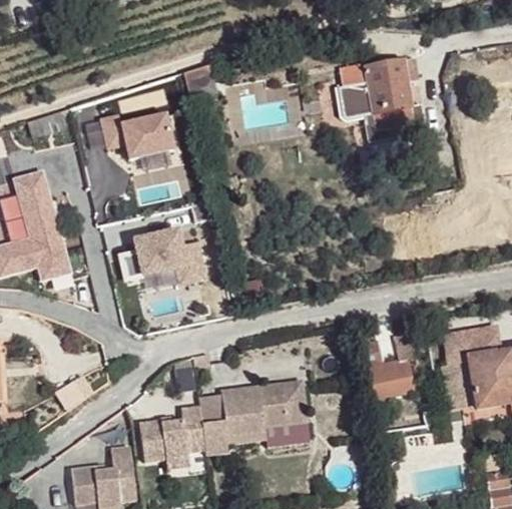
[(391,49),(400,48),(399,38),(389,39),(391,49)]
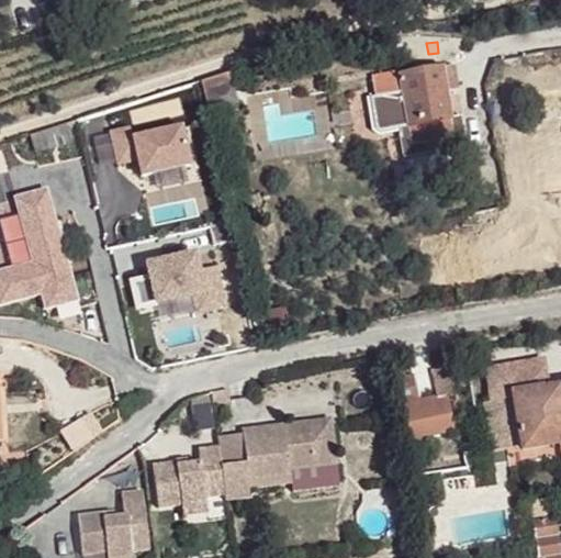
[(452,66),(374,80),(383,129),(410,124),(449,118),(445,90),(457,88),(452,66)]
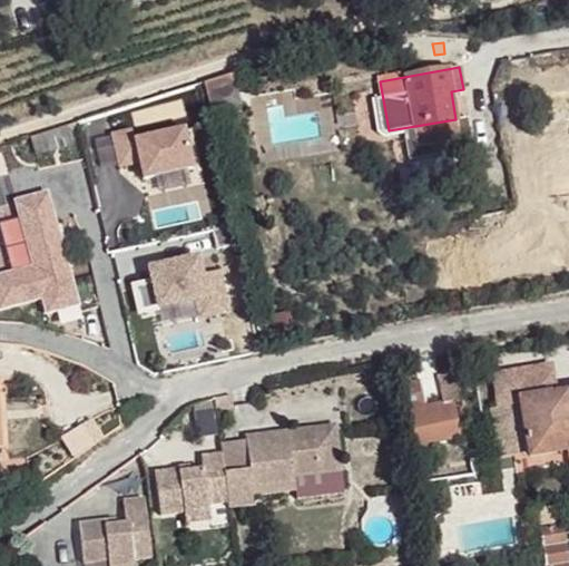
[(236,68),(204,79),(207,90),(239,80),(236,68)]
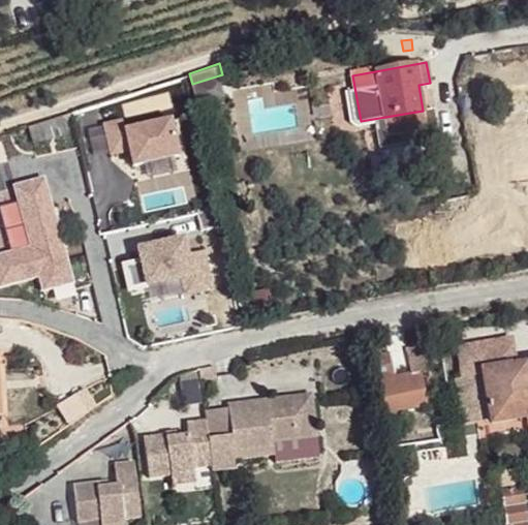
[(423,111),(385,117),(389,132),(425,126),(423,111)]
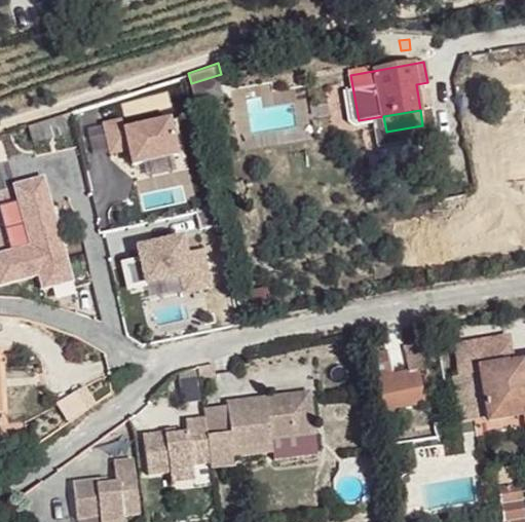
[(53,117),(29,124),(32,140),(58,135),(53,117)]
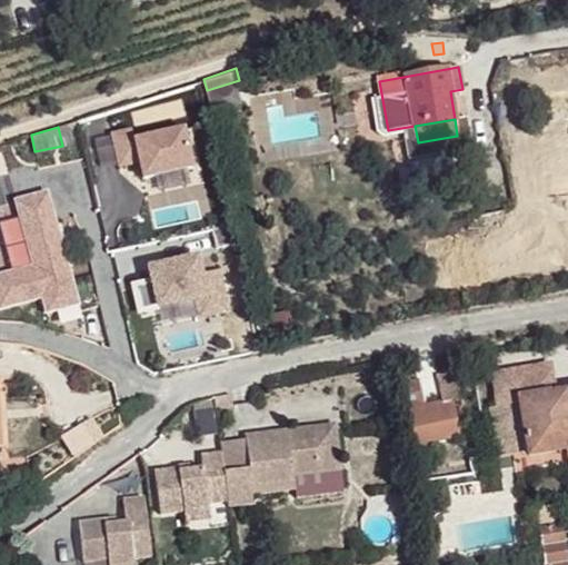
[(48,258),(19,263),(27,320),(56,317),(48,258)]
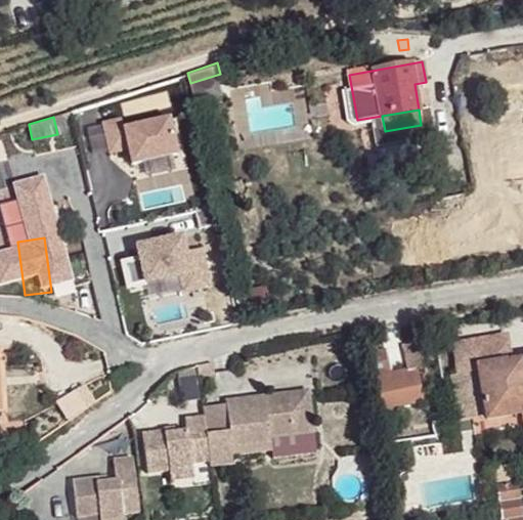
[(477,365),(508,360),(504,342),(474,347),(477,365)]
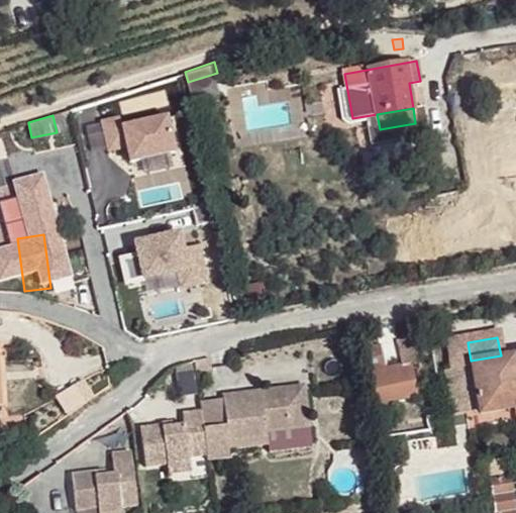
[(455,374),(472,370),(471,361),(468,342),(450,345),(455,374)]
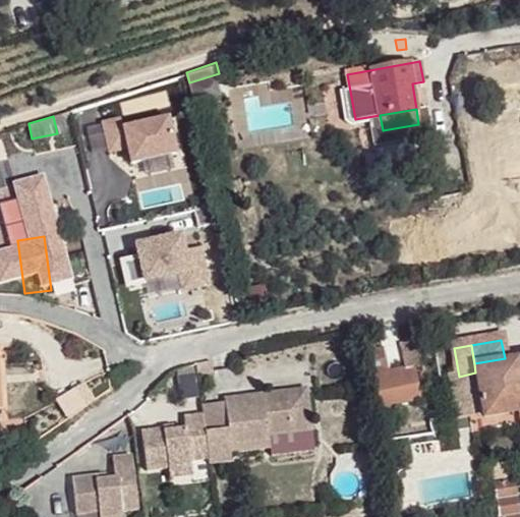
[(518,410),(519,409),(519,388),(515,357),(505,358),(474,363),(475,372),(481,415),(518,410)]
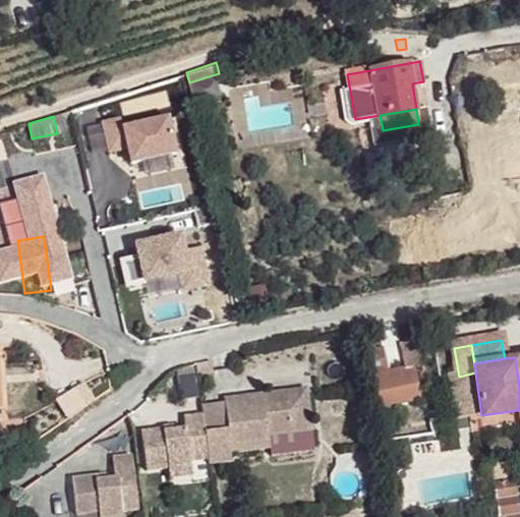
[(391,400),(417,395),(411,363),(403,364),(386,368),(371,374),(374,391),(389,389),(391,400)]
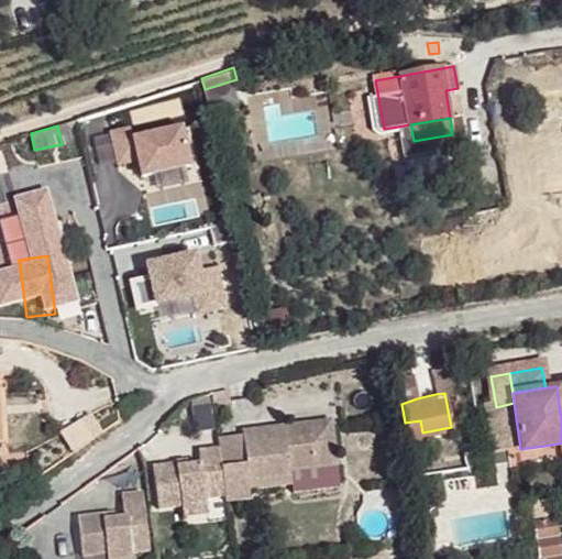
[(226,494),(227,500),(252,496),(251,488),(250,480),(291,475),(290,470),(318,467),(317,458),(339,456),(332,418),(243,429),(243,435),(246,458),(221,461),(226,494)]
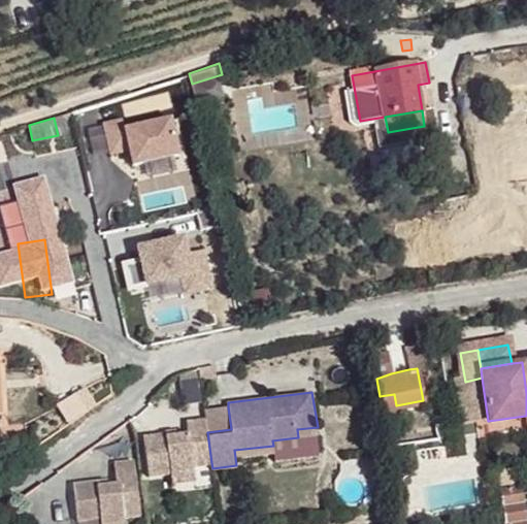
[(394,394),(380,396),(386,424),(399,421),(396,405),(394,394)]
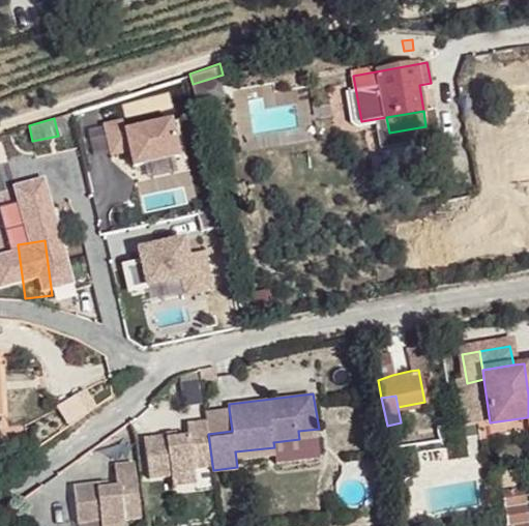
[(206,419),(208,434),(232,431),(229,409),(206,411),(206,419)]
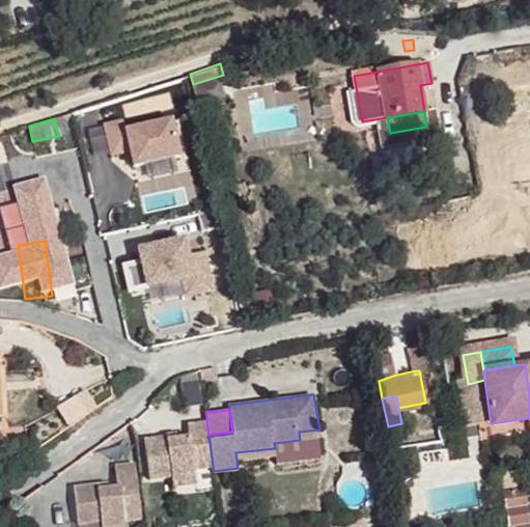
[(144,438),(150,479),(172,476),(196,473),(195,468),(213,466),(208,435),(206,420),(188,422),(190,435),(167,438),(166,435),(144,438)]
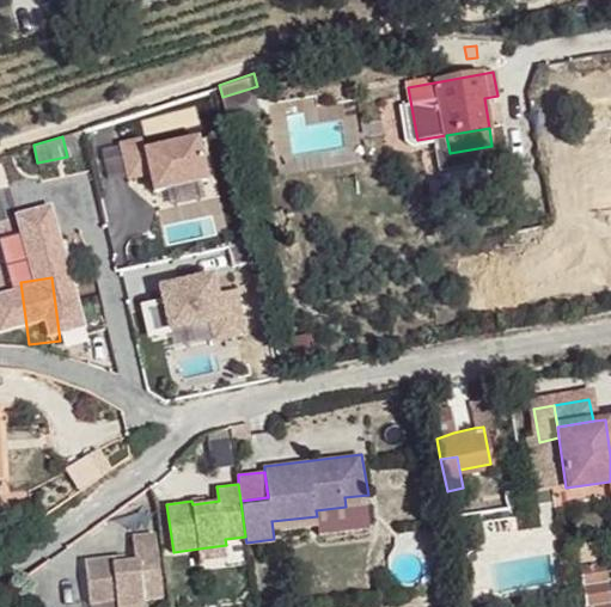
[(368,495),(344,497),(346,507),(368,503),(368,495)]
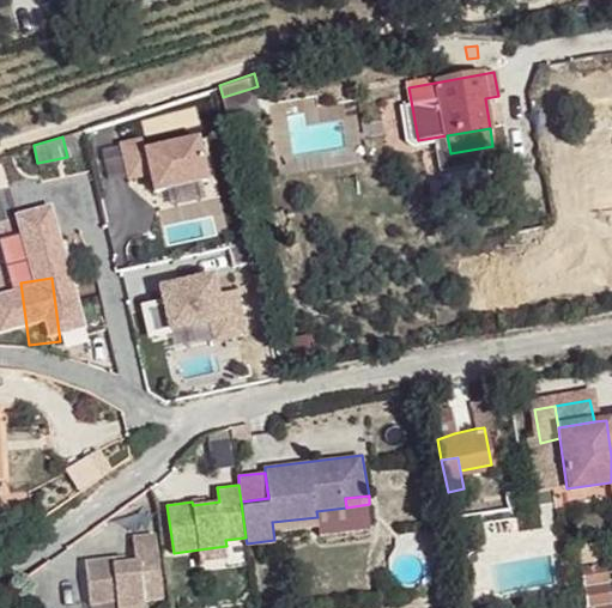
[(317,517),(272,522),(273,530),(319,526),(317,517)]
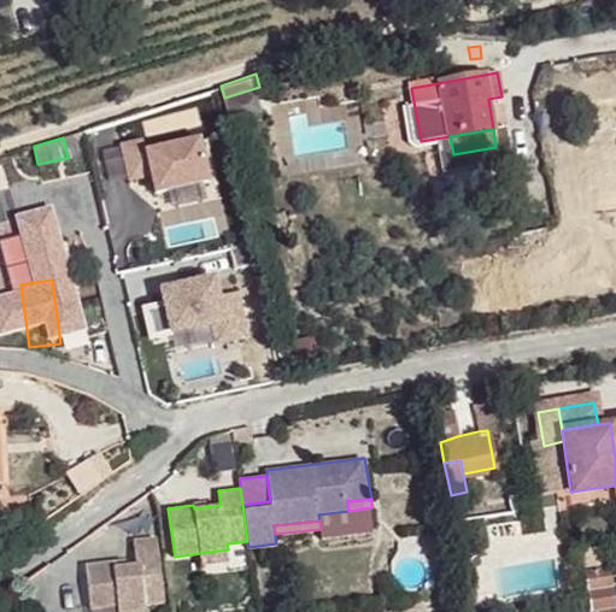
[(112,560),(86,564),(91,607),(118,604),(118,611),(124,611),(145,610),(145,604),(164,601),(158,536),(134,539),(136,564),(127,565),(113,566),(112,560)]
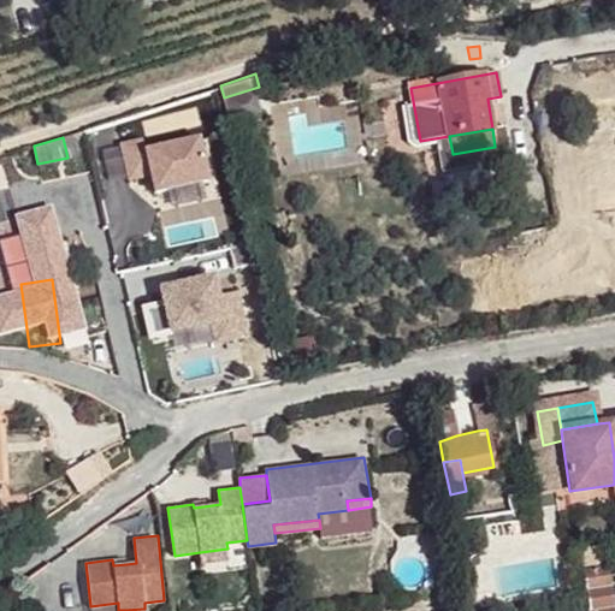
[(597,543),(577,544),(579,562),(599,559),(597,543)]
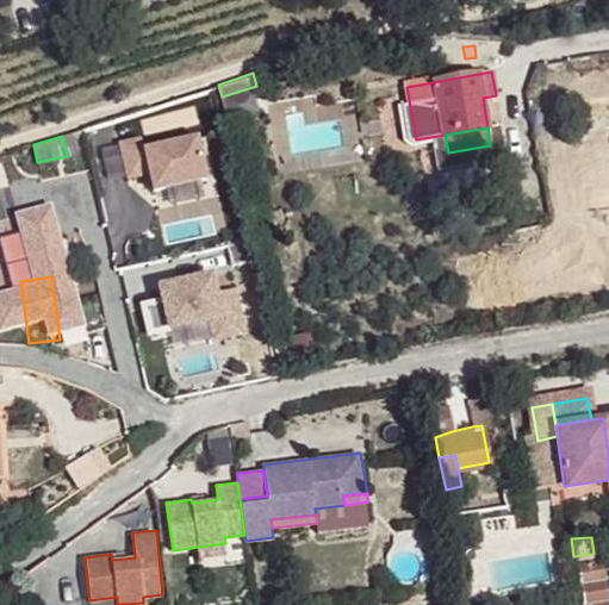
[(225,543),(198,547),(199,559),(227,555),(225,543)]
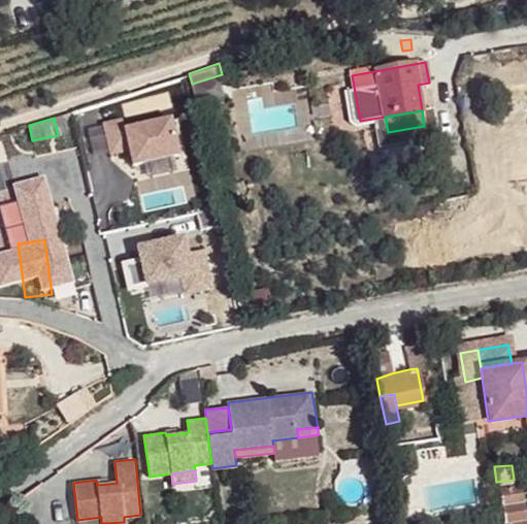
[(503,523),(523,523),(519,484),(499,485),(503,523)]
